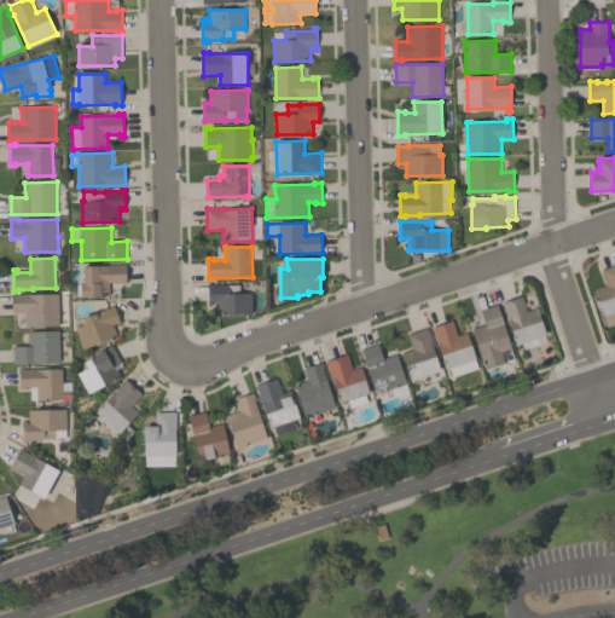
[(111,283),(111,296),(87,296),(87,298),(82,298),(82,296),(79,296),(79,286),(82,286),(82,284),(85,284),(85,266),(122,265),(122,264),(127,264),(128,284),(122,284),(122,283),(111,283)]
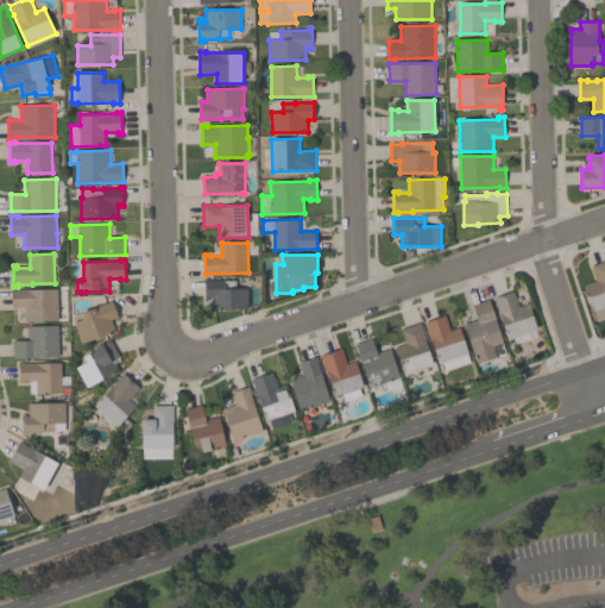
[(604,319),(599,321),(586,284),(597,281),(592,265),(604,261),(604,319)]
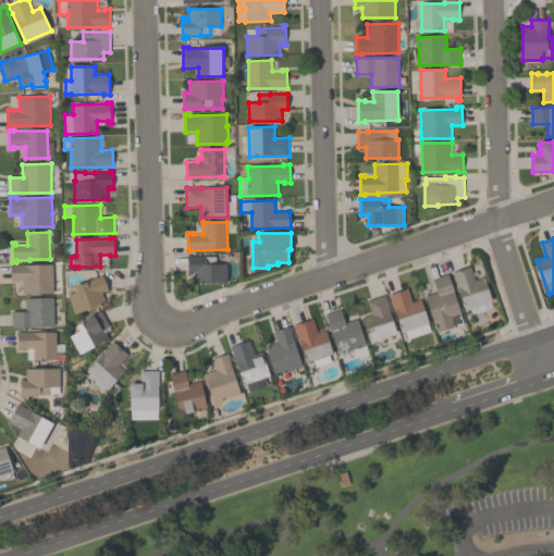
[(195,283),(195,272),(192,272),(192,274),(188,274),(188,255),(192,255),(192,257),(217,257),(217,263),(228,263),(228,283),(195,283)]
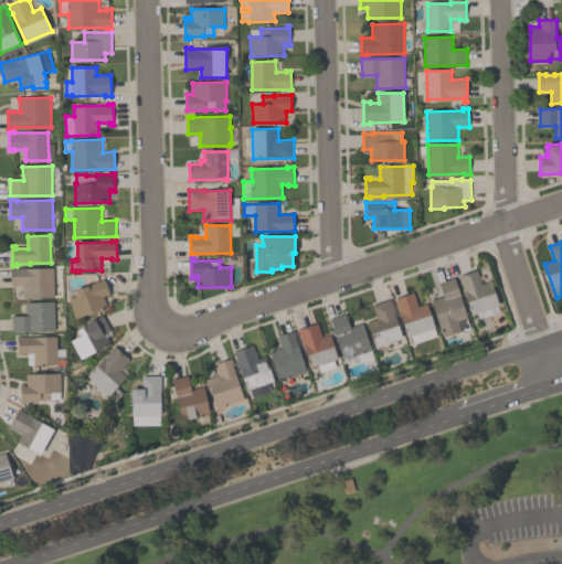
[(24,298),(24,285),(11,286),(11,268),(19,268),(19,269),(54,269),(54,287),(55,287),(55,297),(24,298)]
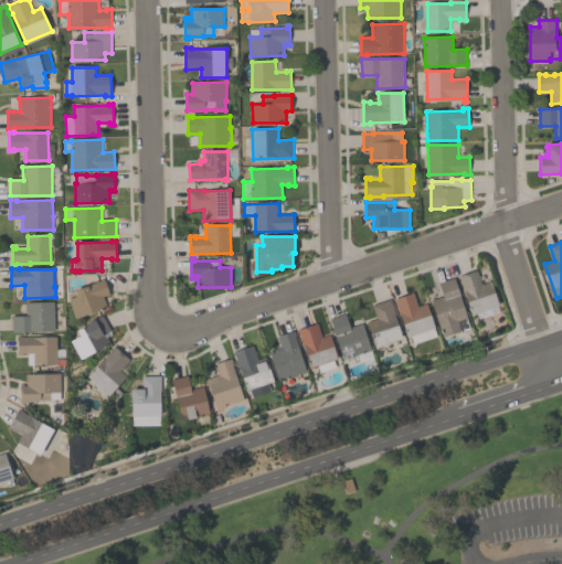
[(492,282),(500,306),(473,315),(460,277),(478,270),(483,285),(492,282)]
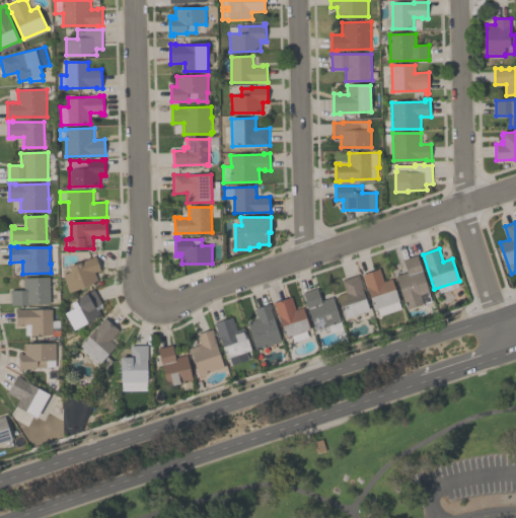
[(409,273),(404,261),(418,255),(430,292),(429,293),(432,303),(425,305),(424,304),(408,310),(396,276),(409,273)]
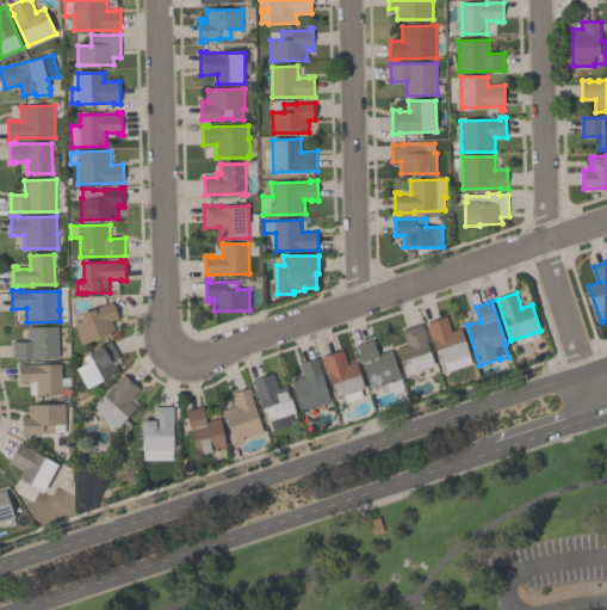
[(117,333),(84,345),(74,316),(115,302),(121,319),(116,320),(112,321),(117,333)]
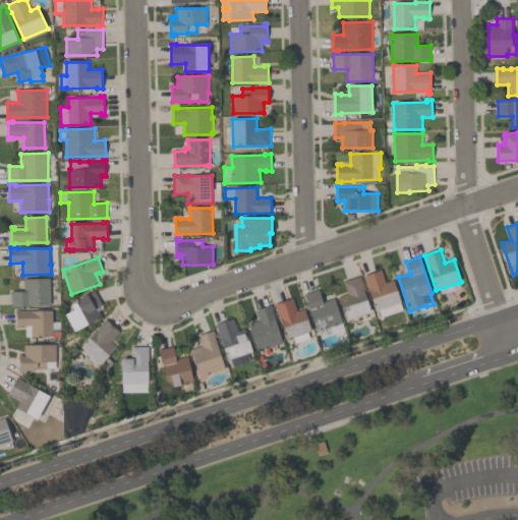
[(365,276),(382,270),(387,283),(394,280),(402,302),(377,311),(365,276)]
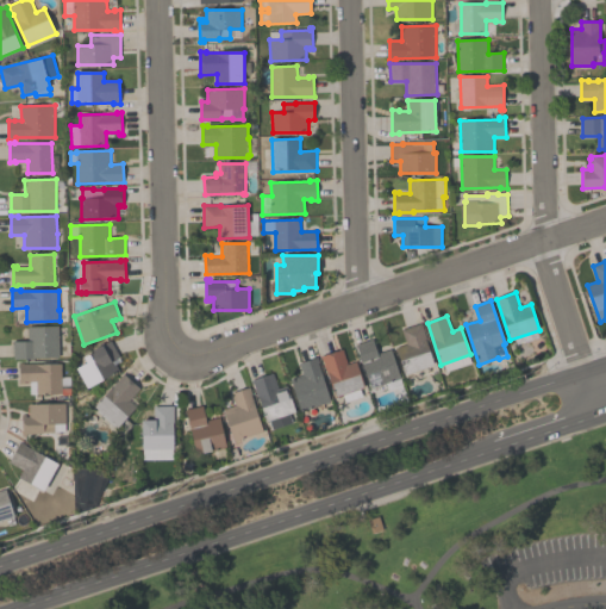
[(423,323),(429,341),(428,342),(435,366),(406,376),(397,348),(407,345),(403,329),(423,323)]
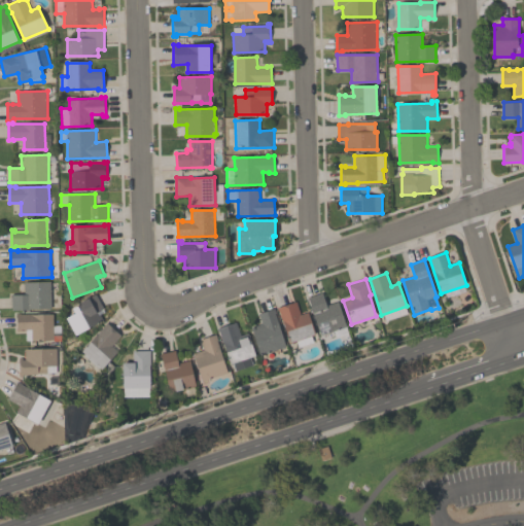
[(12,295),(25,294),(25,282),(51,282),(53,309),(12,310),(12,295)]
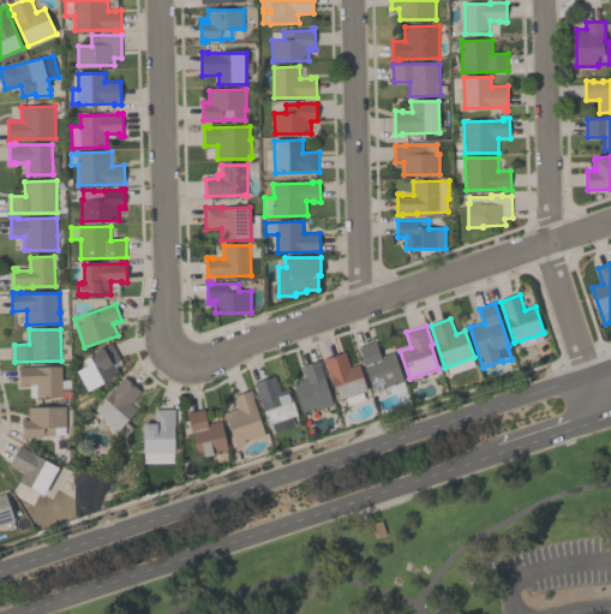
[(88,365),(85,361),(95,356),(95,353),(105,349),(103,346),(112,341),(121,361),(114,365),(115,369),(118,368),(121,374),(89,392),(78,371),(88,365)]
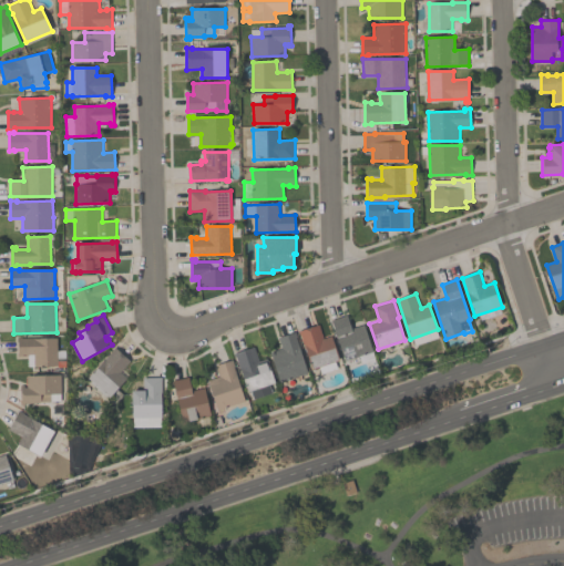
[(346,361),(332,320),(348,316),(352,329),(365,325),(373,352),(346,361)]
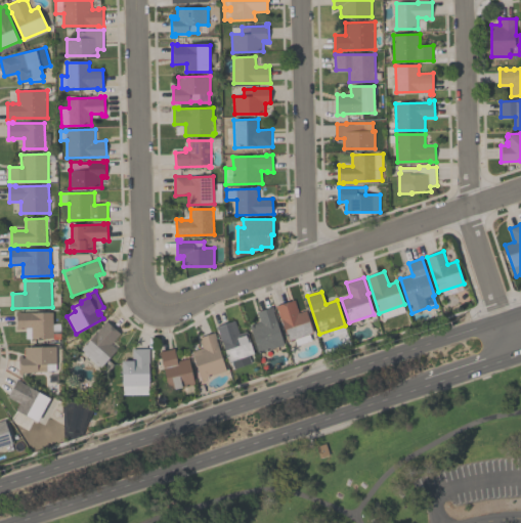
[(314,333),(289,341),(276,306),(295,300),(299,312),(306,309),(314,333)]
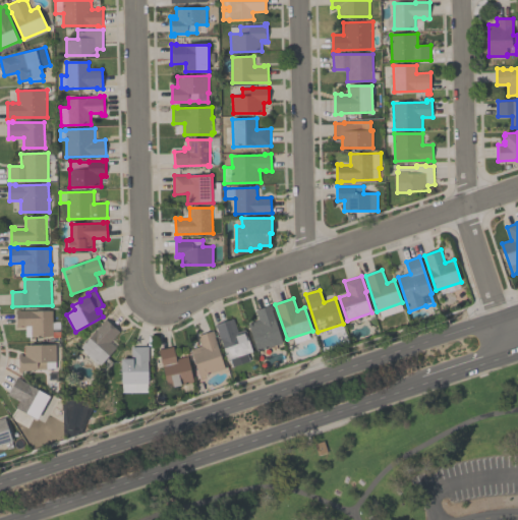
[(259,351),(249,324),(260,320),(256,310),(273,304),(274,309),(273,309),(284,343),(259,351)]
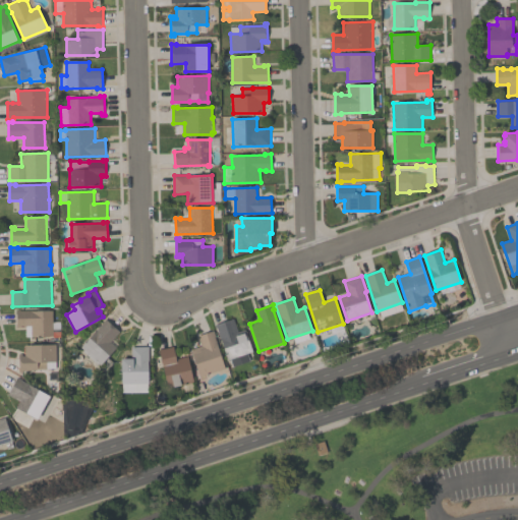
[(33,337),(32,326),(21,326),(21,328),(17,328),(17,309),(21,309),(21,310),(34,310),(34,311),(53,311),(54,336),(33,337)]
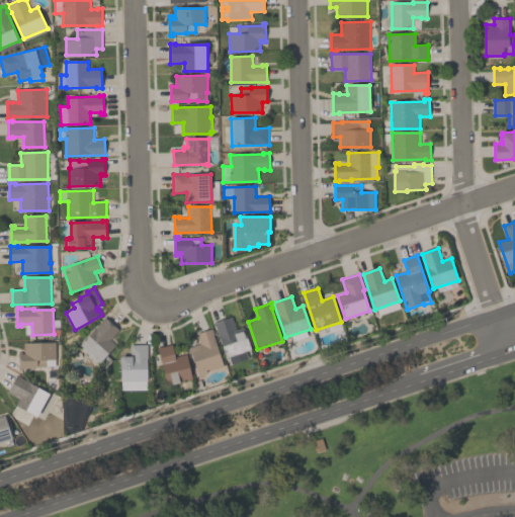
[(227,358),(217,327),(216,327),(215,323),(233,317),(237,330),(244,328),(251,349),(247,351),(249,359),(232,364),(230,357),(227,358)]
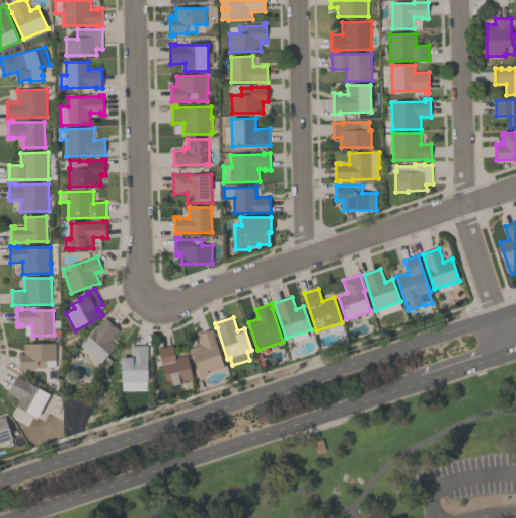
[(120,330),(111,341),(117,347),(99,365),(80,348),(106,318),(120,330)]
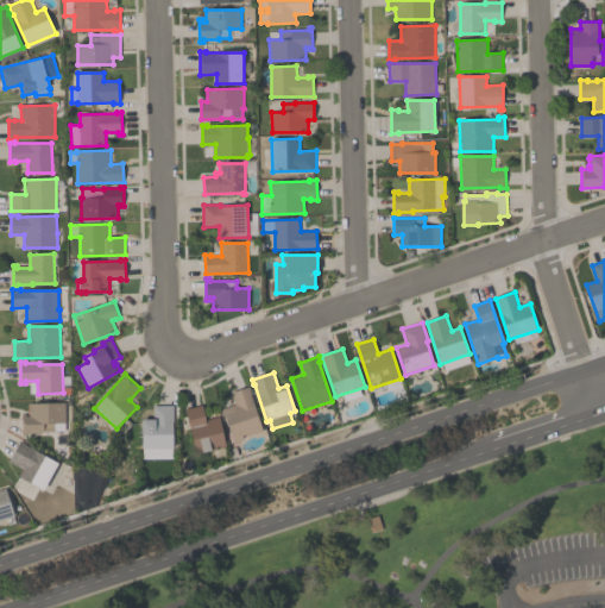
[(234,440),(224,408),(235,405),(233,393),(251,387),(252,393),(251,394),(264,431),(234,440)]
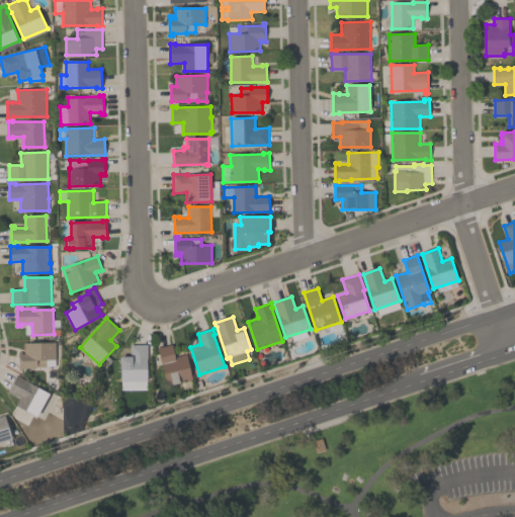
[(20,351),(23,351),(23,353),(25,353),(25,343),(57,342),(57,359),(47,359),(47,367),(36,367),(36,368),(23,368),(23,370),(20,370),(20,351)]
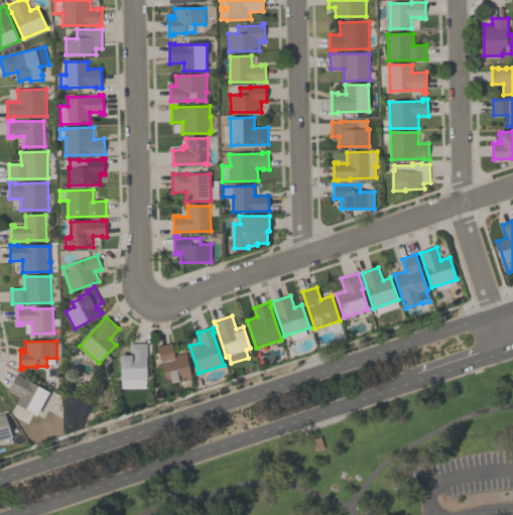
[(193,378),(167,384),(158,347),(172,343),(175,356),(186,353),(193,378)]
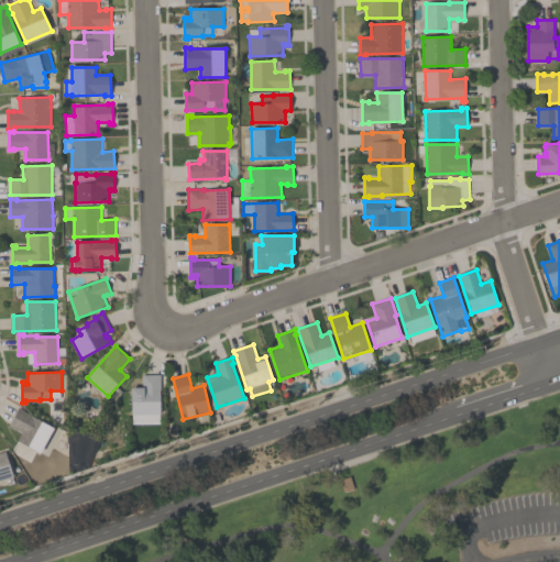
[(161,375),(162,415),(132,415),(132,387),(143,387),(143,375),(161,375)]
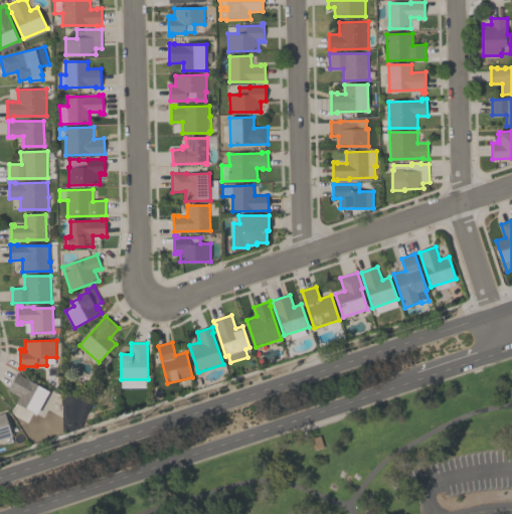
[(37,414),(16,403),(20,396),(9,390),(18,372),(23,375),(23,376),(50,391),(37,414)]
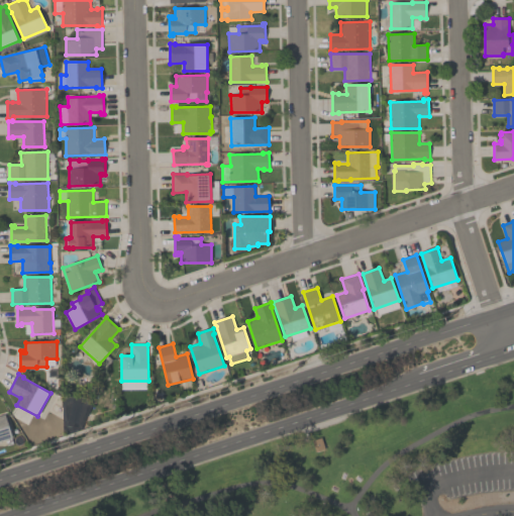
[(0,416),(5,415),(13,437),(0,441),(0,416)]
